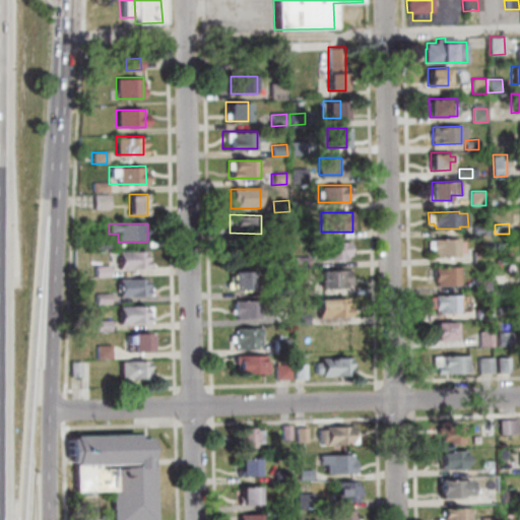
[(476,235),(476,224),(489,224),(490,235),(476,235)]
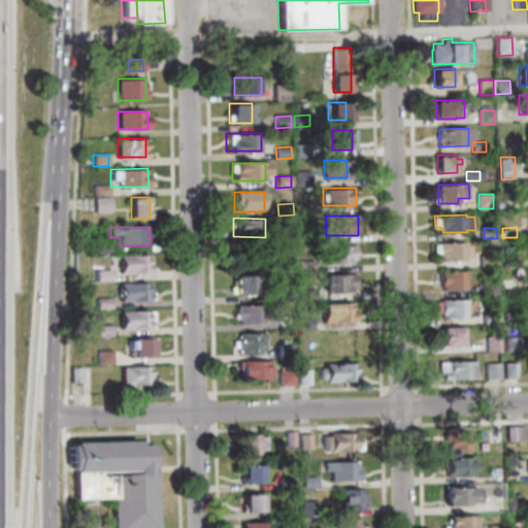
[(278,232),(278,243),(294,242),(293,231),(278,232)]
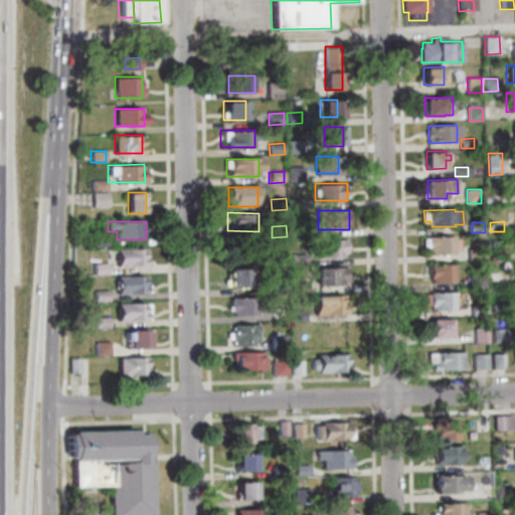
[(95,237),(95,248),(110,247),(110,236),(95,237)]
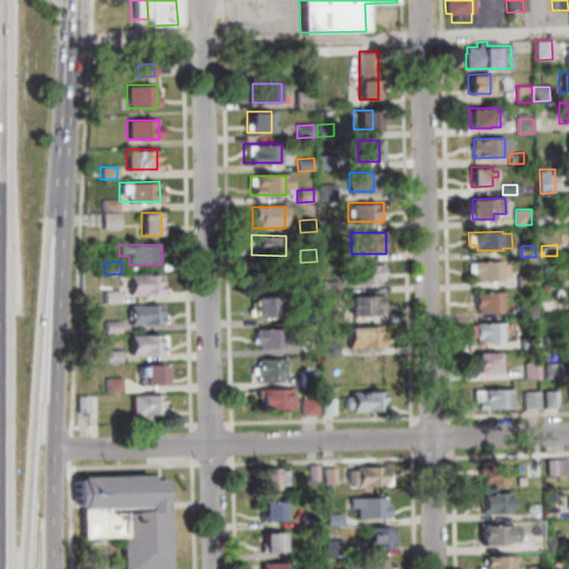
[(503,280),(478,280),(478,277),(475,277),(475,273),(469,273),(469,265),(475,263),(475,262),(502,261),(502,266),(508,266),(509,278),(503,278),(503,280)]
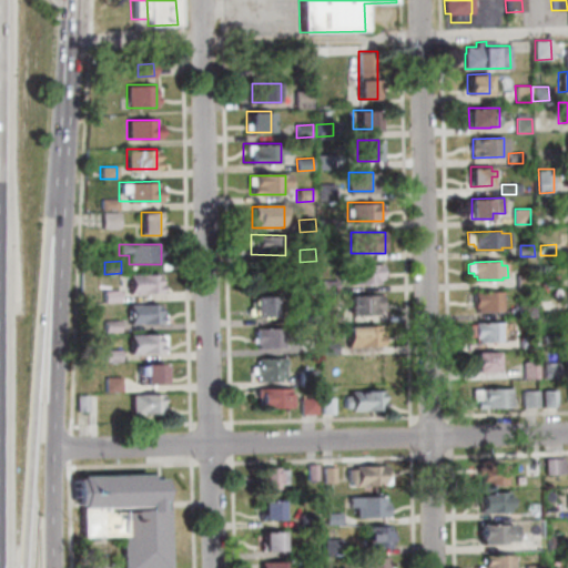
[(383,264),(354,264),(354,284),(383,284),(383,264)]
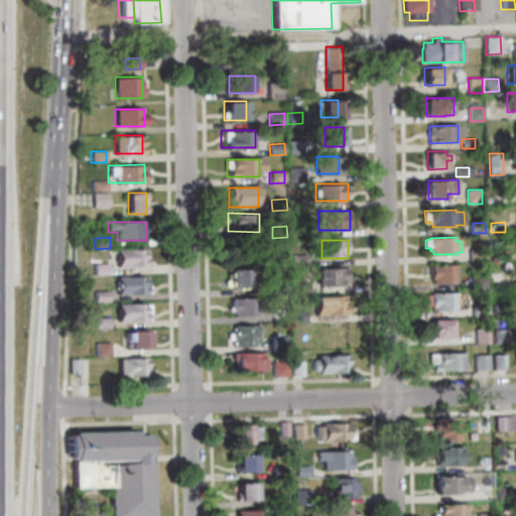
[(114,248),(114,265),(144,265),(143,248),(114,248)]
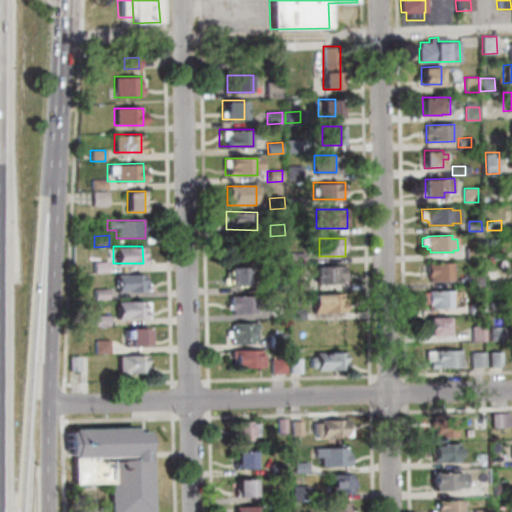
[(504,257),(490,257),(490,248),(504,247),(504,257)]
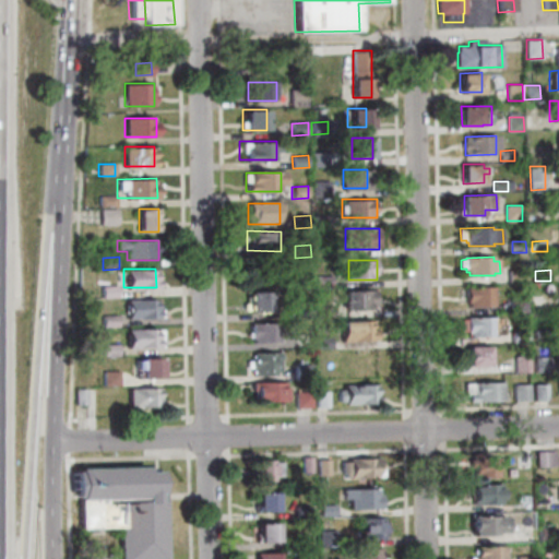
[(526,281),(510,282),(510,272),(526,271),(526,281)]
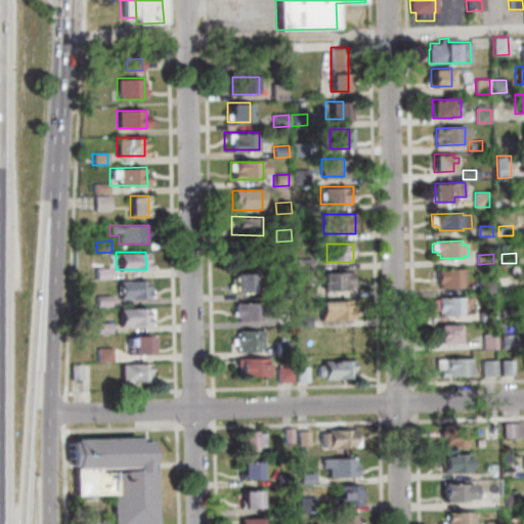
[(97,267),(97,278),(113,278),(113,267),(97,267)]
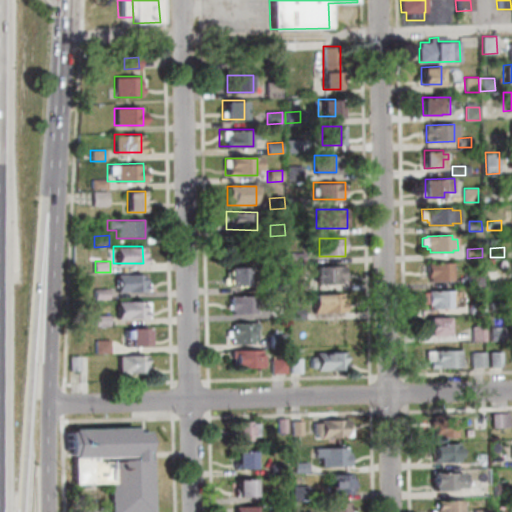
[(428,276),(428,264),(454,263),(454,280),(432,281),(432,276),(428,276)]
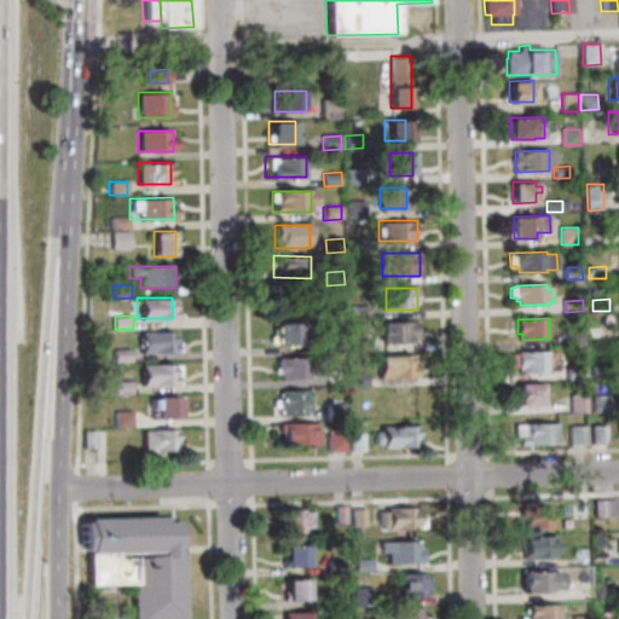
[(301,345),(301,322),(270,322),(270,345),(301,345)]
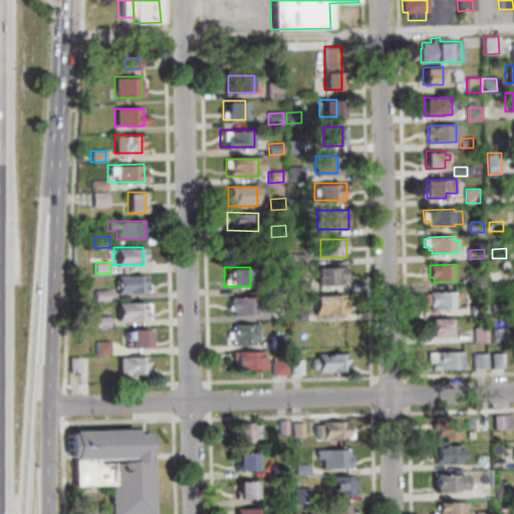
[(318,268),(318,285),(347,285),(347,268),(318,268)]
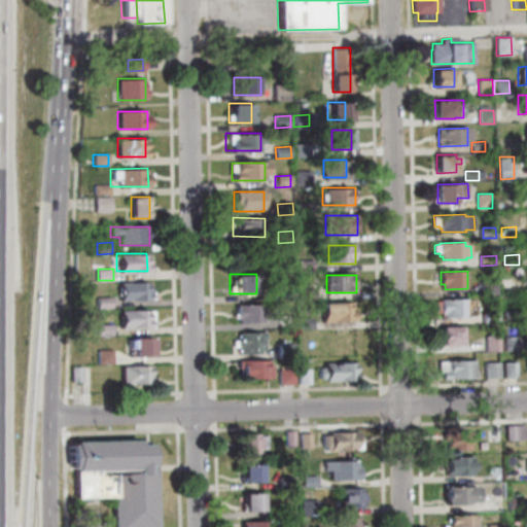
[(498,293),(484,293),(484,280),(497,280),(498,293)]
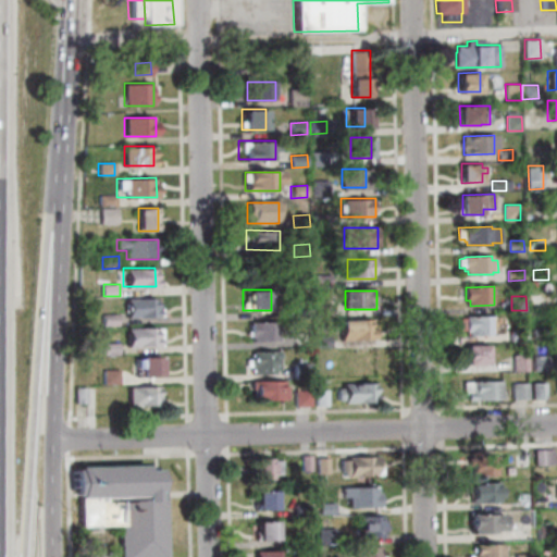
[(125,298),(126,318),(159,317),(159,298),(125,298)]
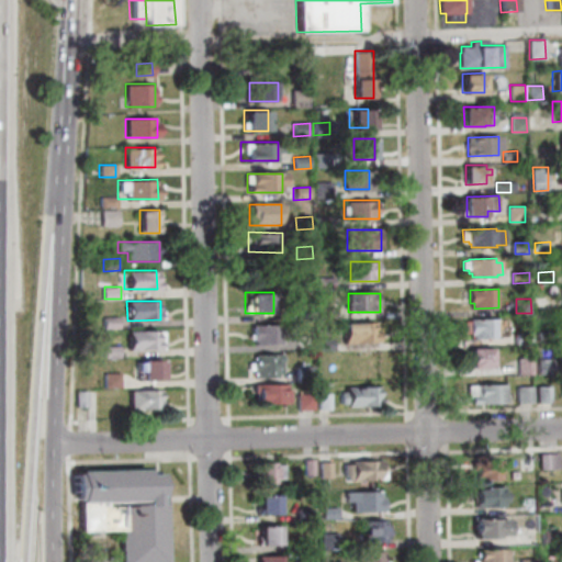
[(321,307),(321,319),(337,319),(337,307),(321,307)]
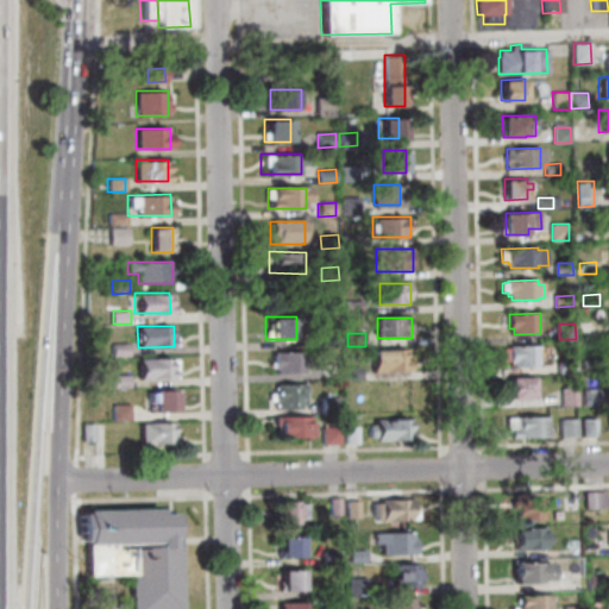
[(113,344),(113,357),(131,356),(131,344),(113,344)]
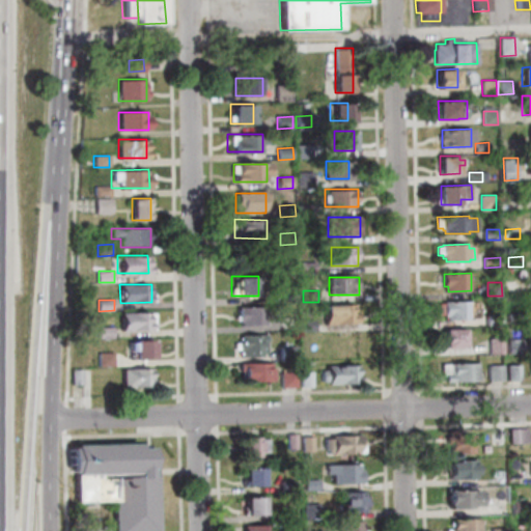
[(440,315),(440,304),(445,304),(445,302),(471,302),(471,303),(479,303),(479,317),(472,317),(472,319),(447,320),(447,315),(440,315)]
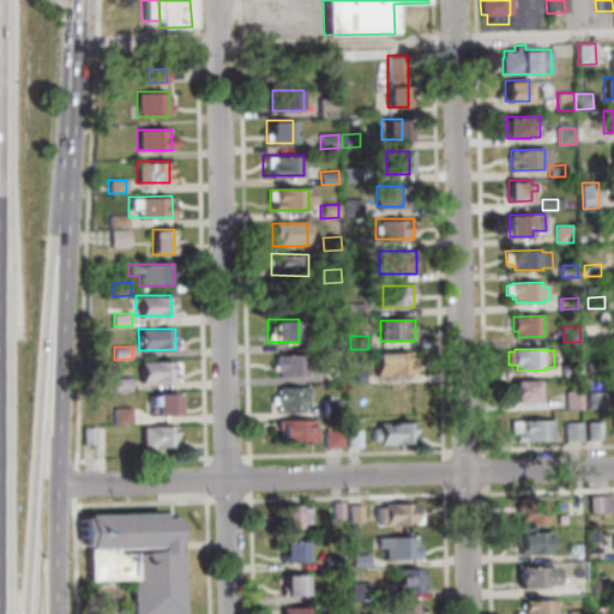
[(375,374),(413,374),(413,353),(375,353),(375,374)]
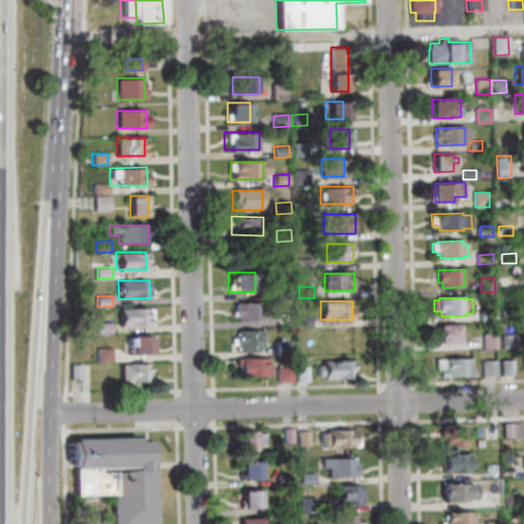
[(264,303),(236,303),(236,321),(264,321),(264,303)]
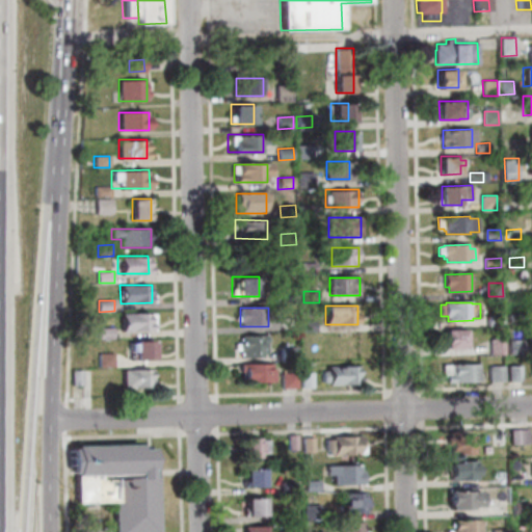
[(156,313),(123,313),(123,330),(156,330),(156,313)]
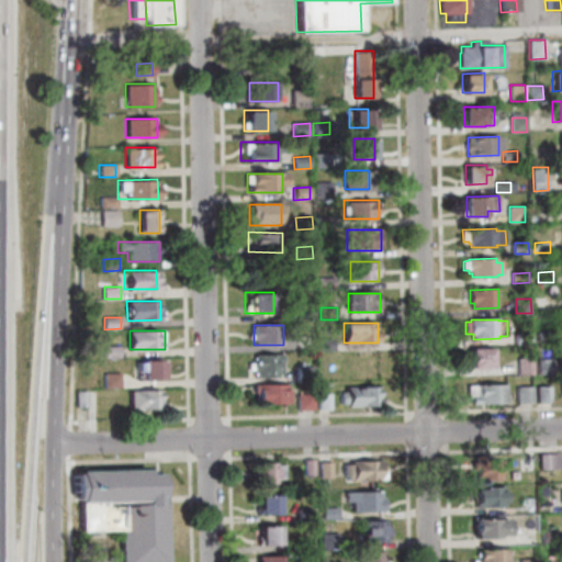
[(539,344),(539,333),(554,332),(554,344),(539,344)]
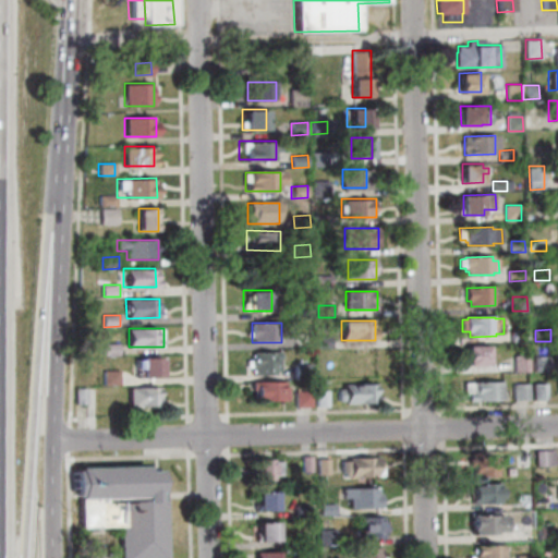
[(513,331),(528,330),(528,341),(513,342),(513,331)]
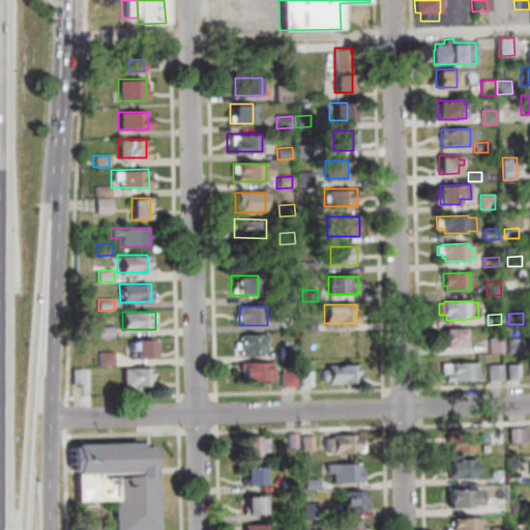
[(300,319),(300,330),(316,329),(316,318),(300,319)]
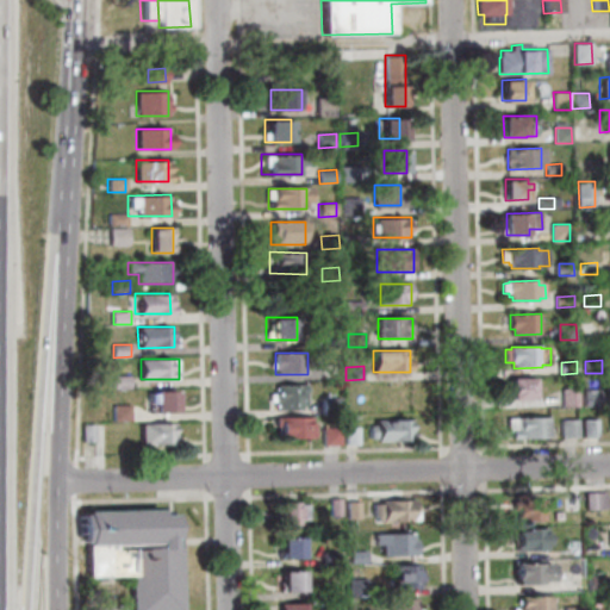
[(113,373),(113,390),(131,390),(131,373),(113,373)]
